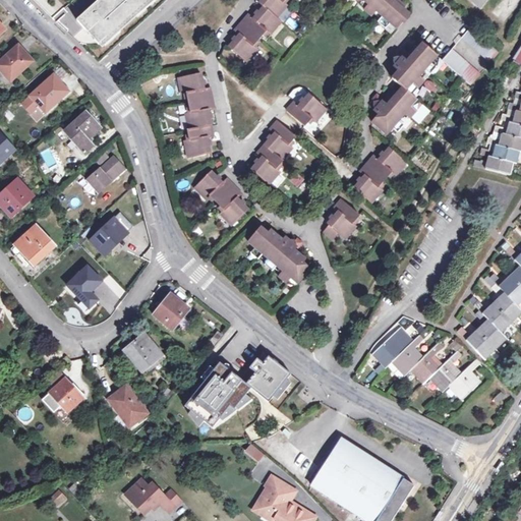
[(100,0),(77,20),(100,45),(149,0),(100,0)]
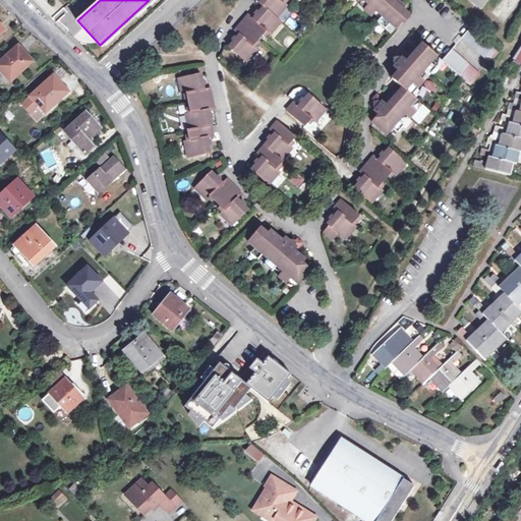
[(238,38),(234,43),(230,47),(246,62),(256,50),(255,49),(252,45),(255,42),(263,35),(266,31),(270,34),(271,34),(281,22),(277,18),(287,6),(286,4),(282,1),(283,0),(263,0),(259,3),(265,7),(259,12),(256,16),(253,19),(249,16),(236,32),(240,36),(238,38)]
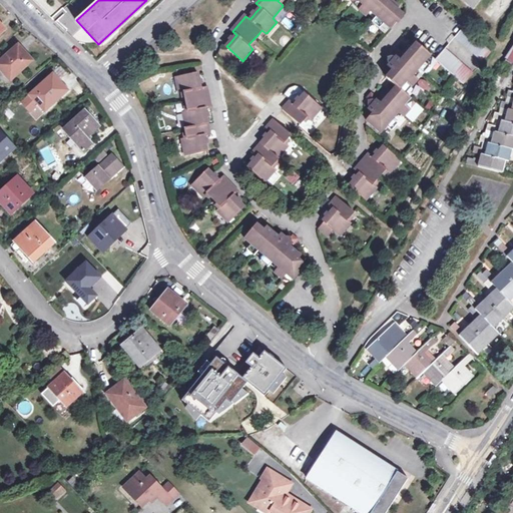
[(341,0),(343,2),(344,0),(350,0),(354,3),(353,4),(366,16),(370,11),(378,18),(374,22),(380,28),(384,23),(390,29),(401,16),(395,11),(397,8),(388,0),(341,0)]
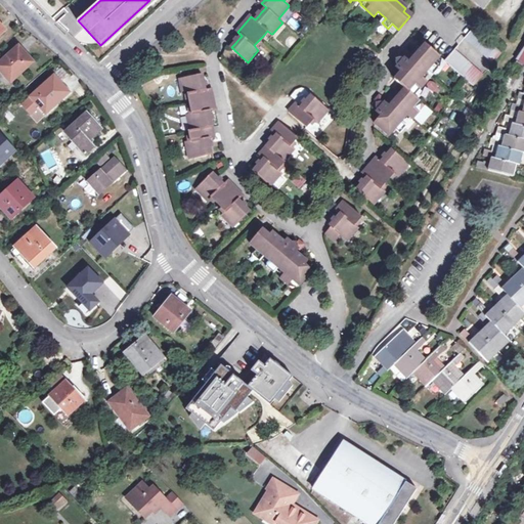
[(471,0),(483,9),(490,0),(471,0)]
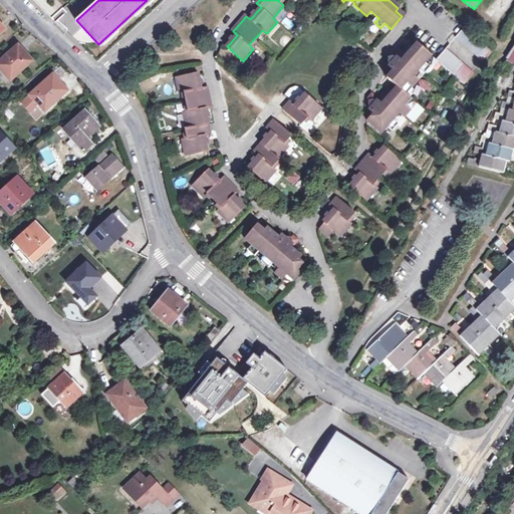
[(456,38),(484,63),(494,52),(466,27),(456,38)]
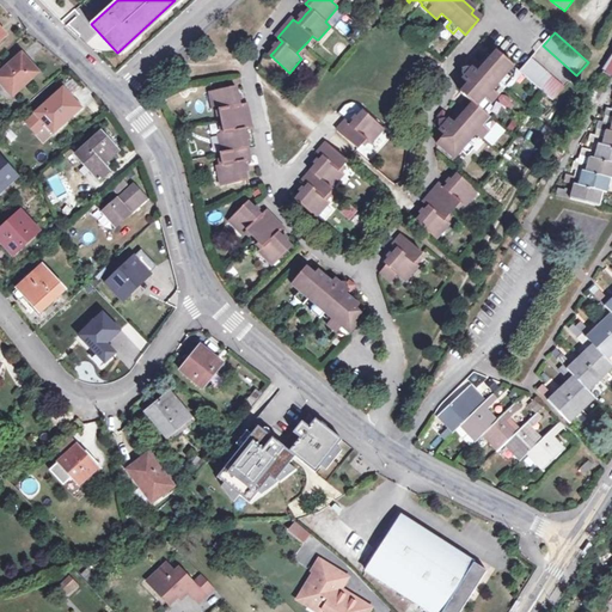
[(485,99),(491,104),(499,96),(493,90),(500,83),(506,89),(513,79),(507,74),(514,66),(497,53),(479,73),(472,67),(473,66),(466,60),(460,66),(463,68),(464,75),(463,79),(469,85),(461,93),(472,103),(456,123),(450,118),(451,117),(442,110),(436,117),(440,121),(439,123),(439,126),(440,128),(439,130),(445,136),(438,144),(454,159),(461,151),(467,155),(475,148),(469,142),(476,135),(482,140),(489,132),(483,126),(490,118),(484,112),(478,106),(485,99)]
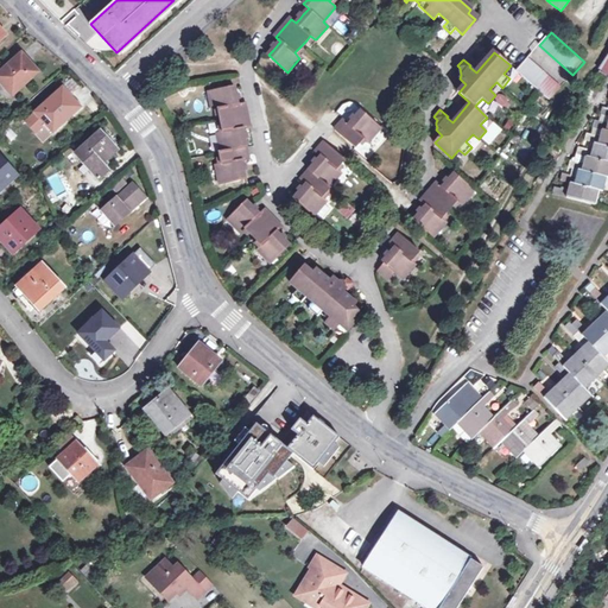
[(0,92),(7,100),(33,76),(24,67),(29,62),(21,55),(0,74),(0,92)]
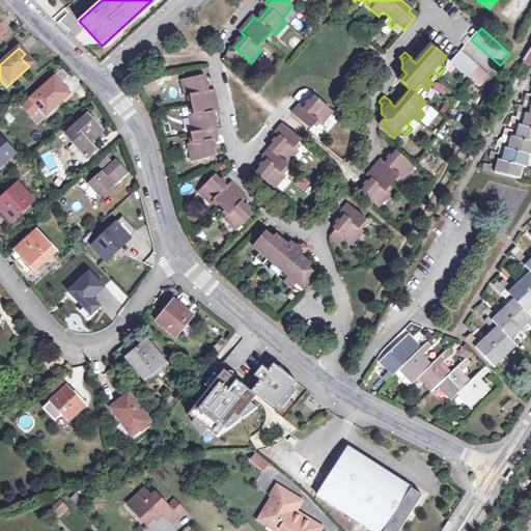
[(462,51),(451,62),(472,80),(480,87),(490,76),(462,51)]
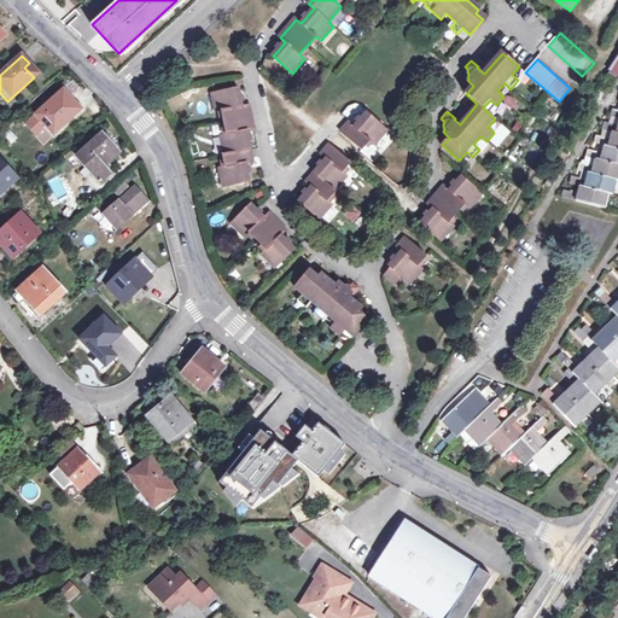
[(39,74),(29,63),(24,68),(34,77),(39,74)]
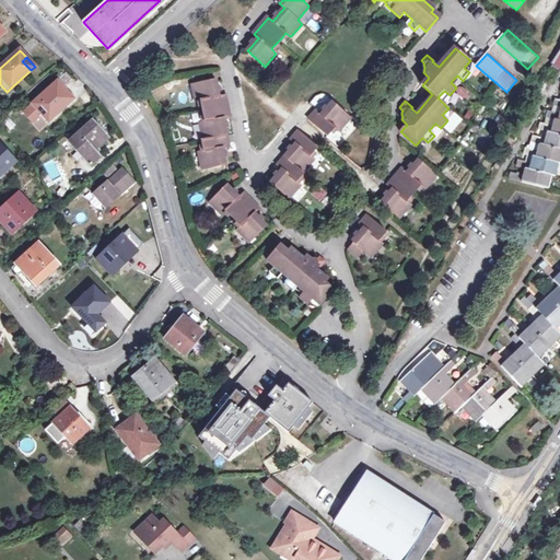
[(552,70),(541,89),(547,93),(558,74),(552,70)]
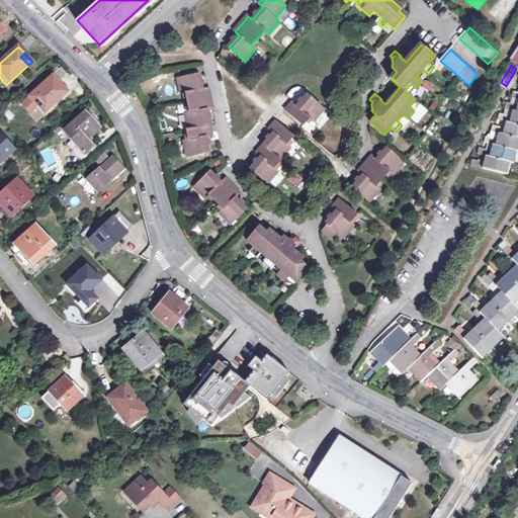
[(61,69),(54,75),(62,83),(69,77),(61,69)]
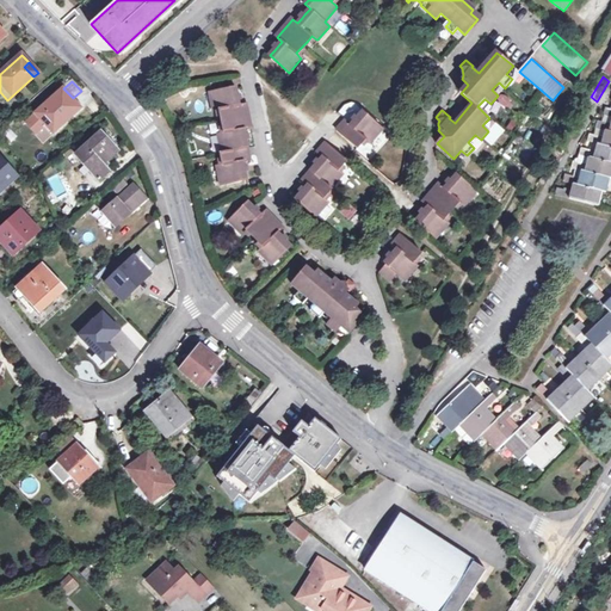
[(218,135),(222,154),(233,152),(234,164),(223,166),(218,167),(222,185),(247,180),(246,173),(245,167),(244,161),(251,160),(246,136),(245,130),(252,129),(247,105),(240,106),(236,87),(210,92),(214,111),(216,111),(220,110),(221,117),(222,122),(232,119),(234,133),(224,134),(218,135)]
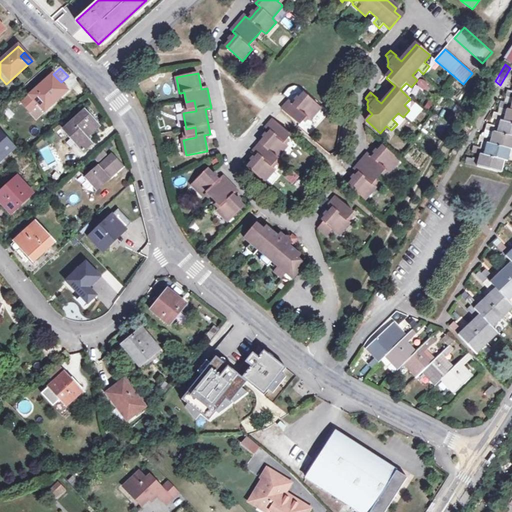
[(61,82),(53,74),(30,95),(46,112),(69,91),(61,82)]
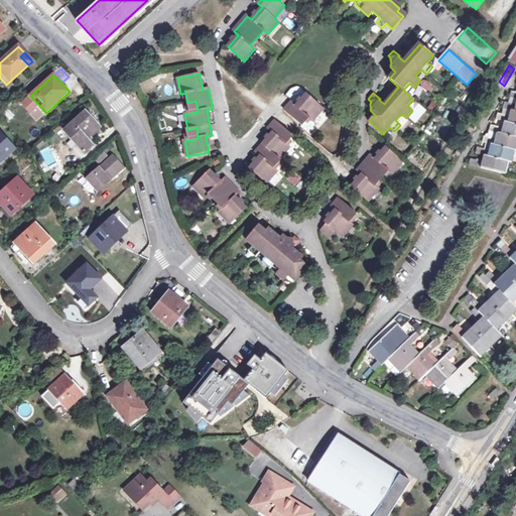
[(494,139),(487,137),(482,136),(481,142),(489,144),(488,150),(476,148),(475,153),(483,155),(481,161),(470,159),(469,164),(504,174),(507,162),(511,163),(514,150),(515,150),(515,80),(515,86),(515,85),(515,89),(515,92),(510,91),(509,97),(515,98),(515,100),(515,105),(507,103),(503,102),(502,108),(503,108),(509,110),(508,116),(501,115),(496,114),(495,119),(503,121),(501,128),(489,125),(488,131),(496,133),(494,139)]
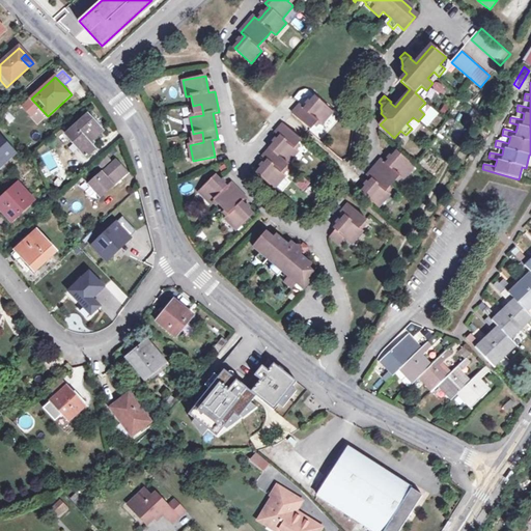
[(420,98),(426,90),(421,86),(415,92),(420,98)]
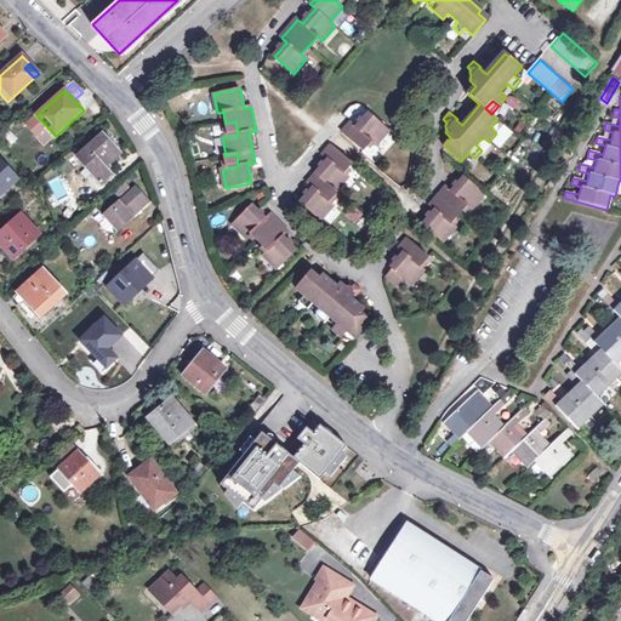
[(602,103),(592,120),(596,123),(605,106),(602,103)]
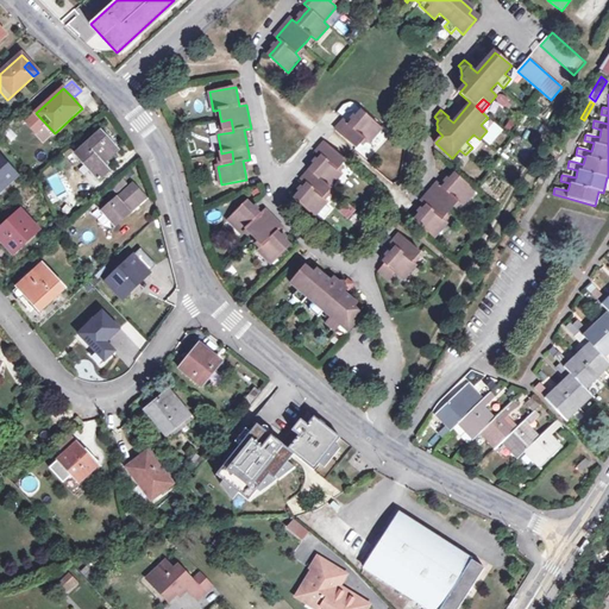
[(357,118),(353,121),(351,125),(344,120),(337,129),(357,148),(365,138),(369,142),(381,129),(362,112),(357,118)]
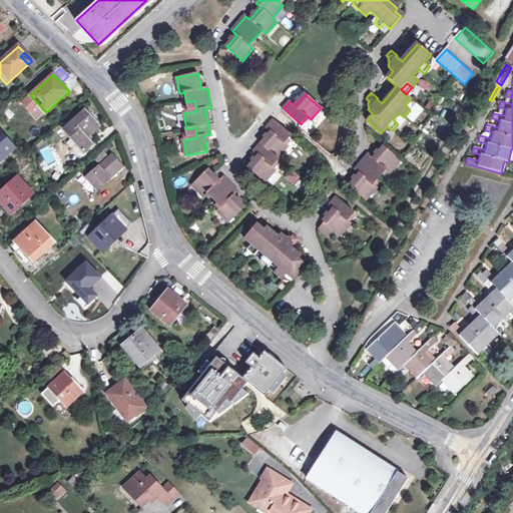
[(512,99),(512,97),(506,96),(504,102),(512,104),(512,99)]
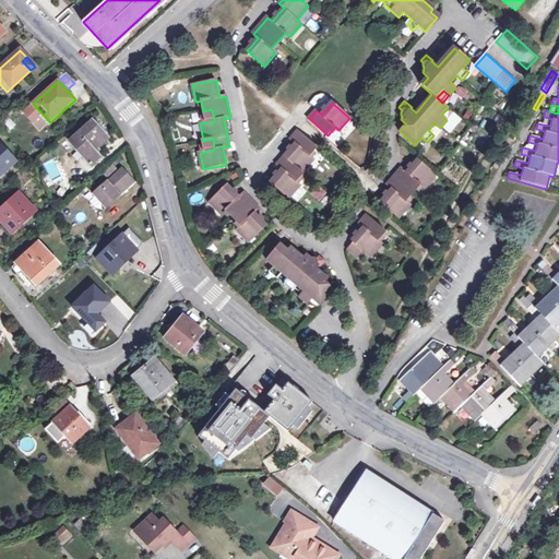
[(212,109),(203,111),(205,122),(214,121),(212,109)]
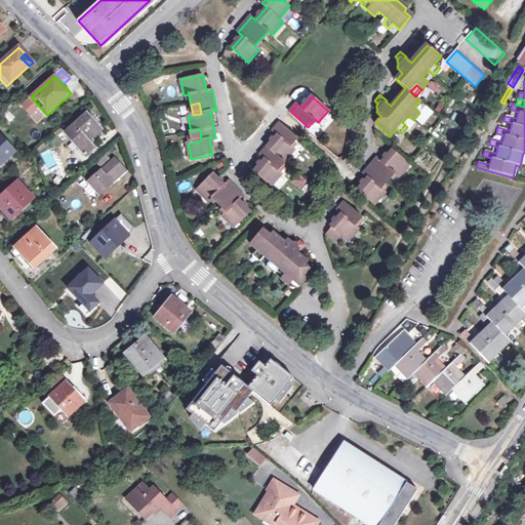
[(499,103),(495,108),(493,107),(488,115),(493,118),(502,105),(499,103)]
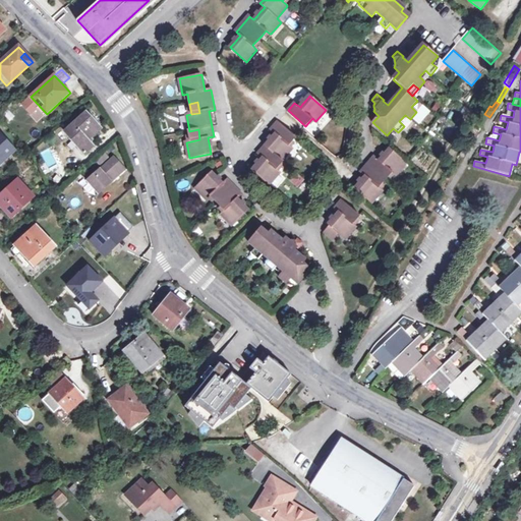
[(514,111),(508,109),(506,116),(513,117),(514,111)]
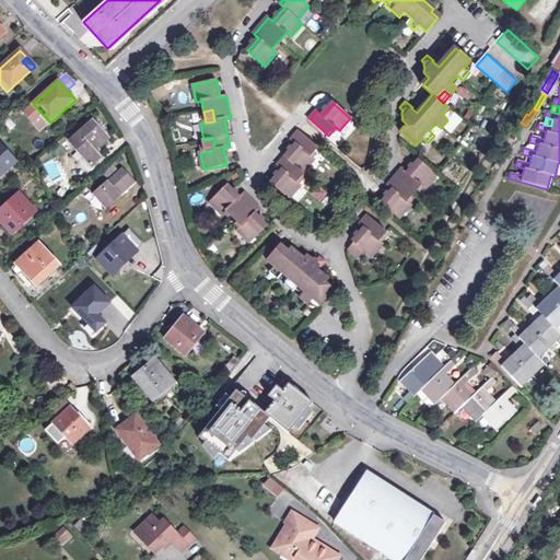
[(109,139),(93,120),(70,141),(92,166),(102,158),(96,150),(109,139)]
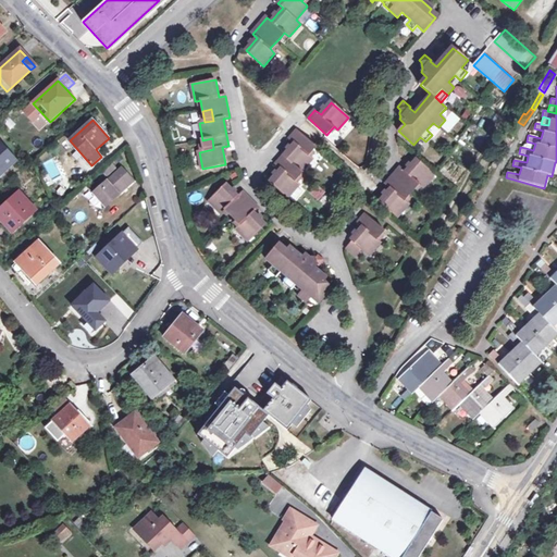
[(517,125),(508,139),(512,143),(522,130),(517,125)]
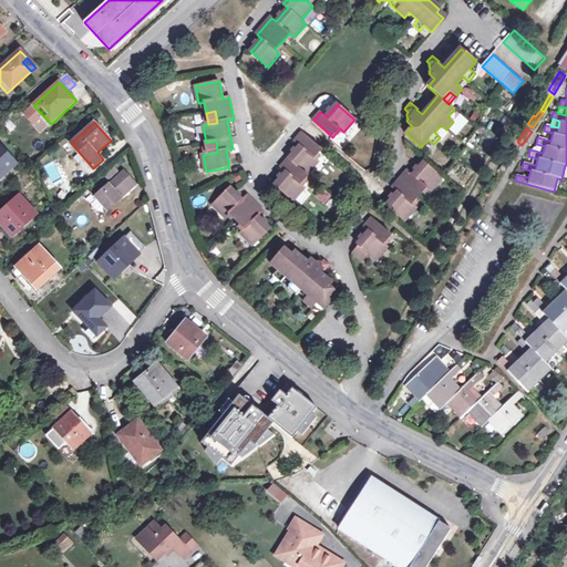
[(313,157),(318,152),(321,148),(303,132),(295,142),(301,146),(297,151),(295,154),(282,167),(287,172),(284,176),(280,179),(276,185),(292,200),(303,188),(302,187),(299,184),(303,178),(318,162),(317,161),(313,157)]
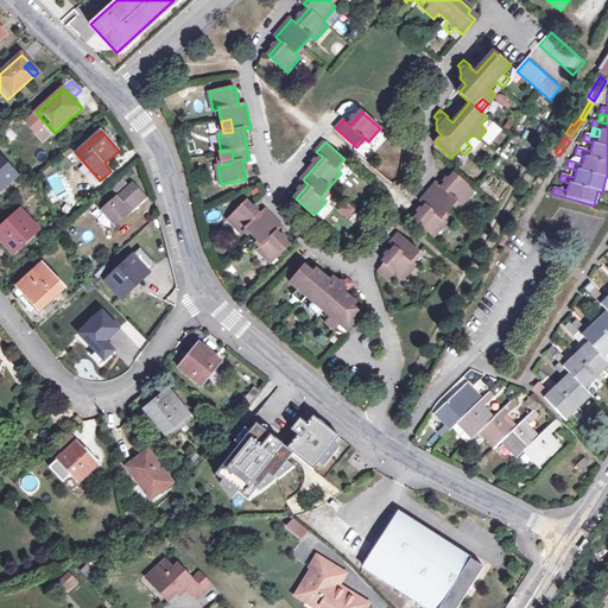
[(232,151),(221,153),(222,165),(233,163),(232,151)]
